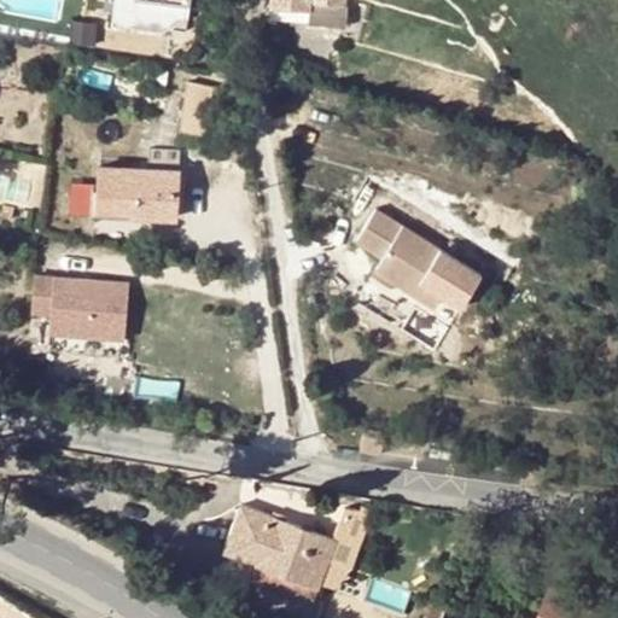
[(272,0),(272,5),(308,9),(307,21),(338,23),(340,0),(272,0)]
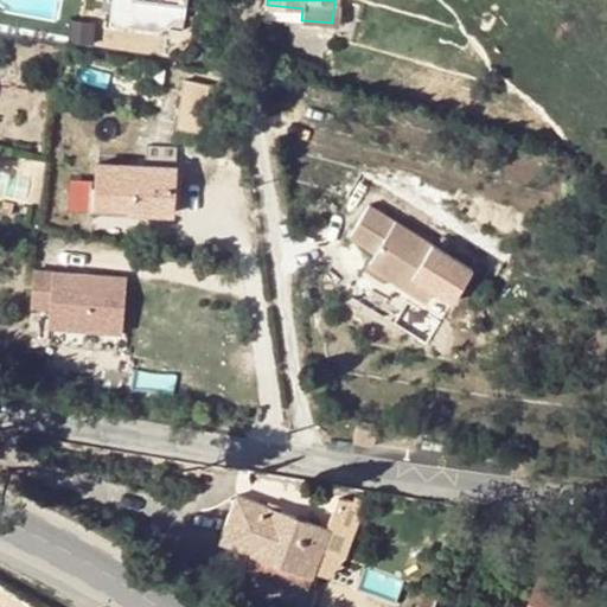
[(302,8),(267,5),(266,17),(301,20),(302,8)]
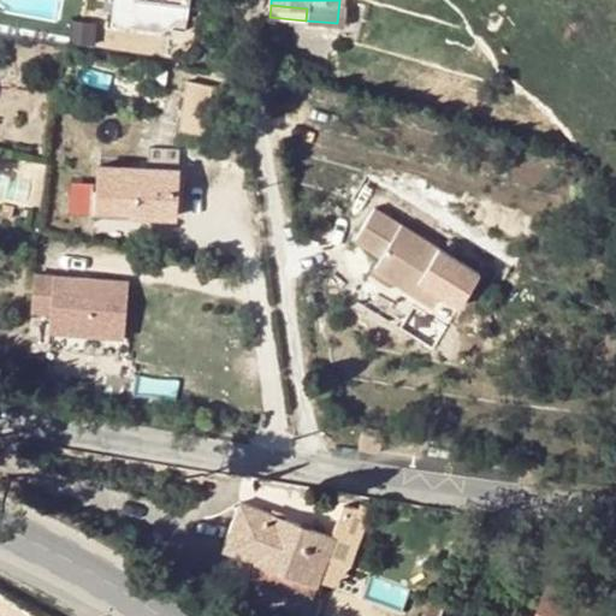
[(187,82),(185,92),(209,95),(211,86),(187,82)]
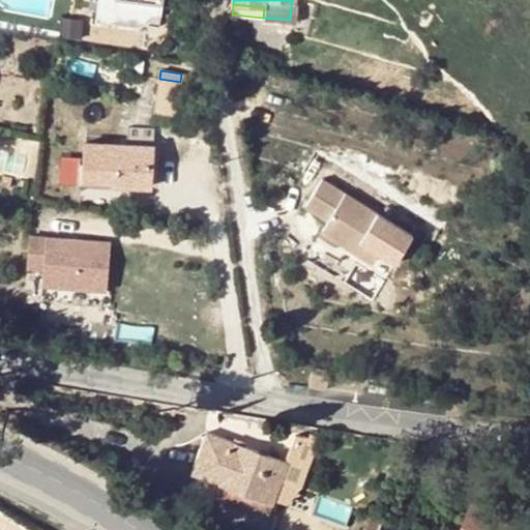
[(174,113),(180,82),(159,79),(144,77),(139,107),(174,113)]
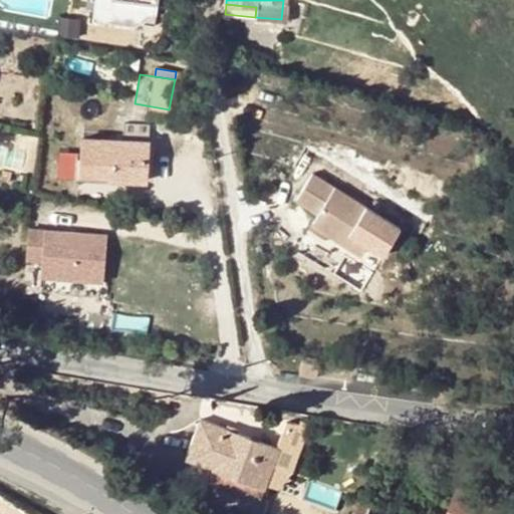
[(84,138),(81,173),(109,174),(109,178),(146,179),(149,124),(124,123),(123,140),(84,138)]
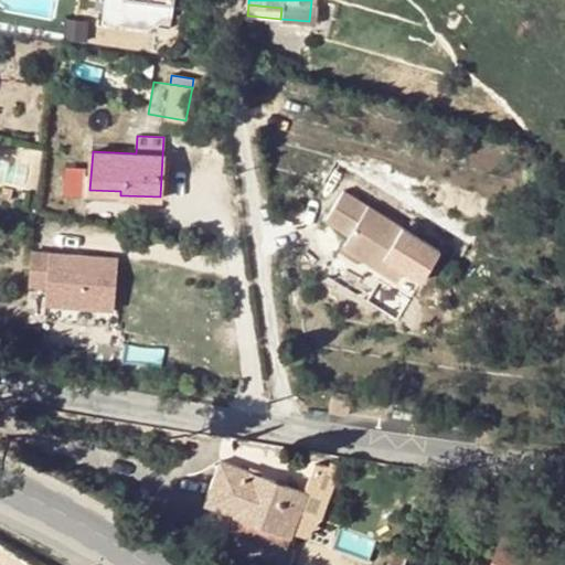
[(391,223),(341,194),(323,223),(348,238),(341,249),(366,265),(370,262),(374,254),(402,270),(419,281),(437,253),(402,231),(397,236),(386,230),(391,223)]
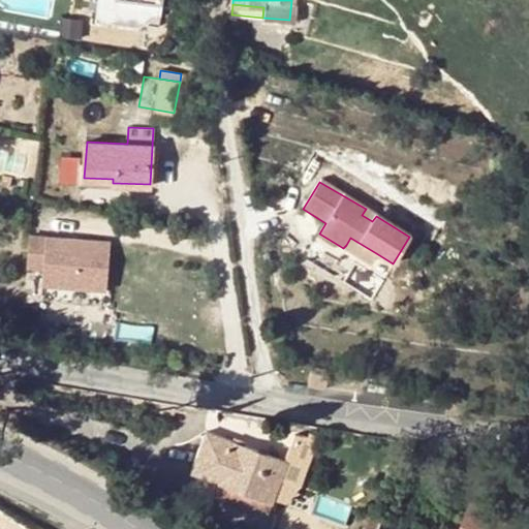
[(376,216),(366,209),(362,215),(372,221),(376,216)]
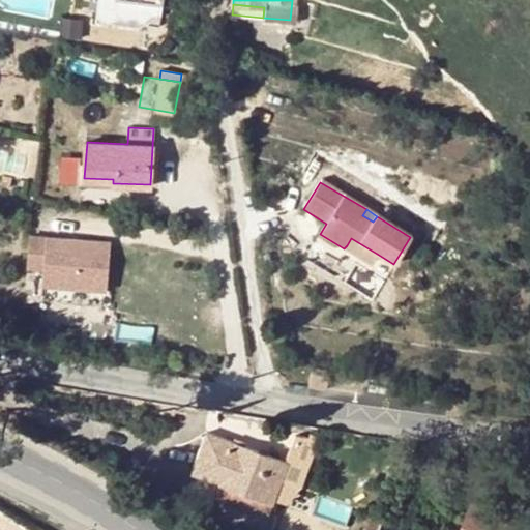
[(107,292),(111,245),(30,237),(27,270),(43,271),(42,287),(107,292)]
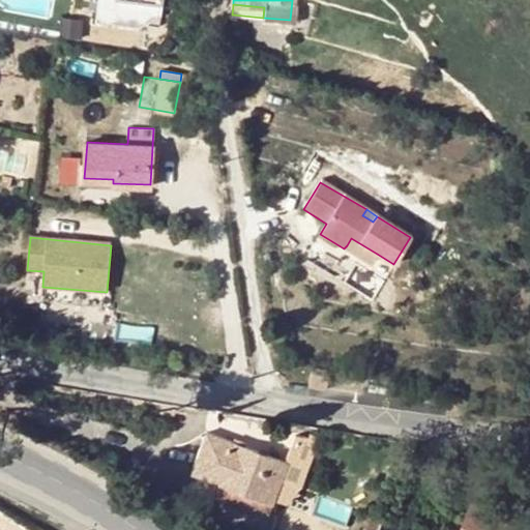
[(373,262),(377,254),(351,238),(347,245),(373,262)]
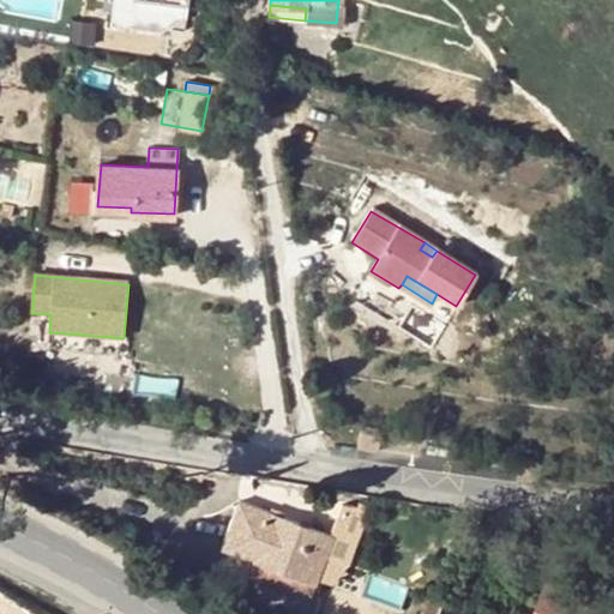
[(122,356),(124,338),(49,332),(48,350),(122,356)]
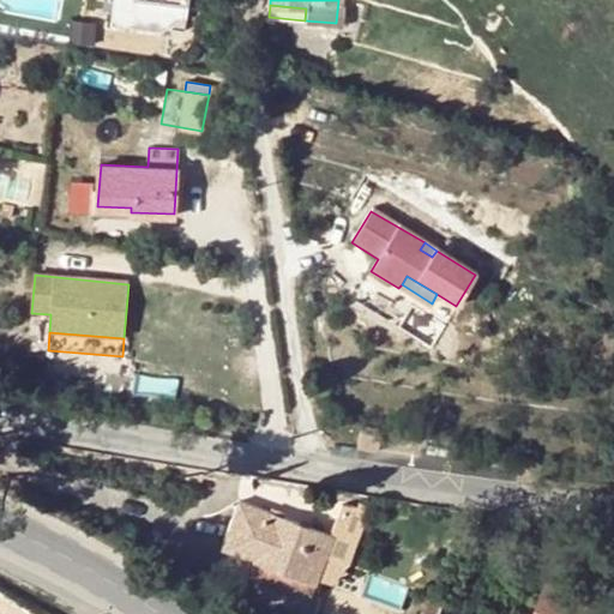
[(428,446),(427,455),(447,458),(449,449),(428,446)]
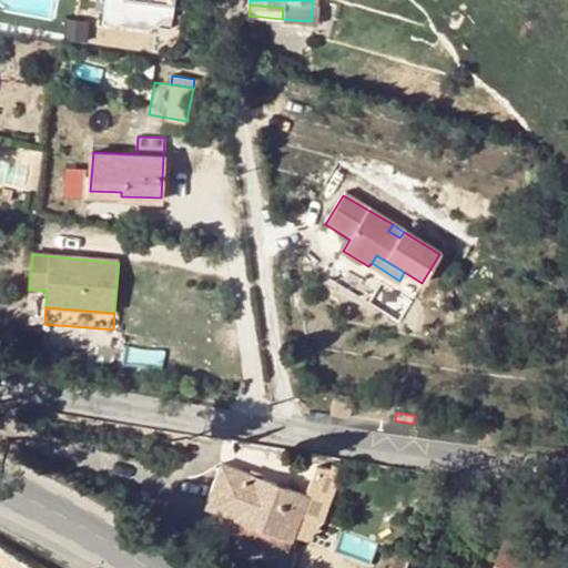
[(286,487),(270,480),(222,463),(205,506),(290,539),(300,510),(306,495),(286,487)]
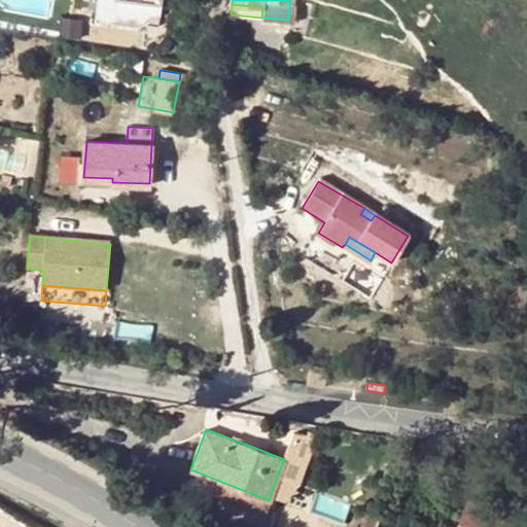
[(252,441),(250,446),(266,452),(268,446),(252,441)]
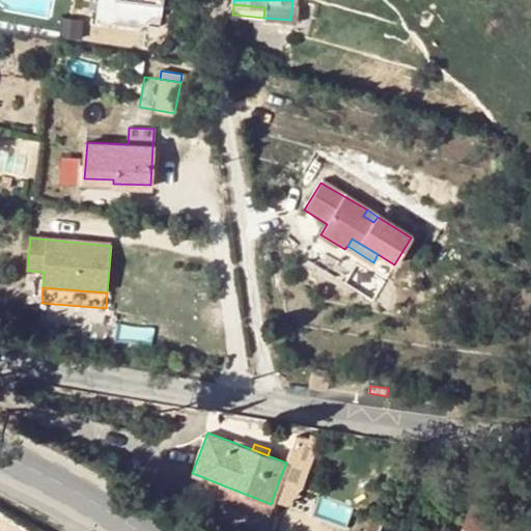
[(298,467),(286,463),(280,477),(291,481),(298,467)]
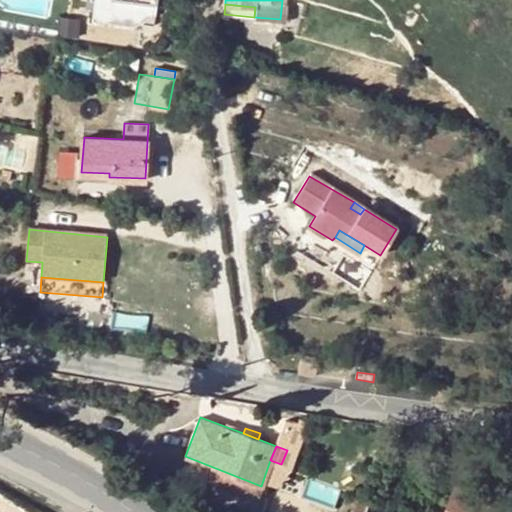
[(356,511),(366,511),(371,501),(357,496),(352,510),(356,511)]
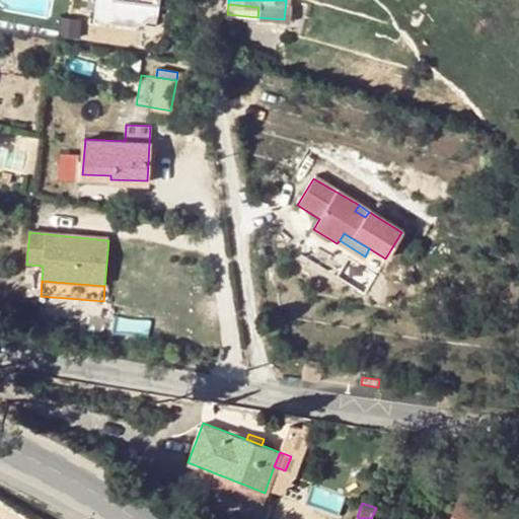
[(387,518),(390,513),(376,508),(371,518),(387,518)]
